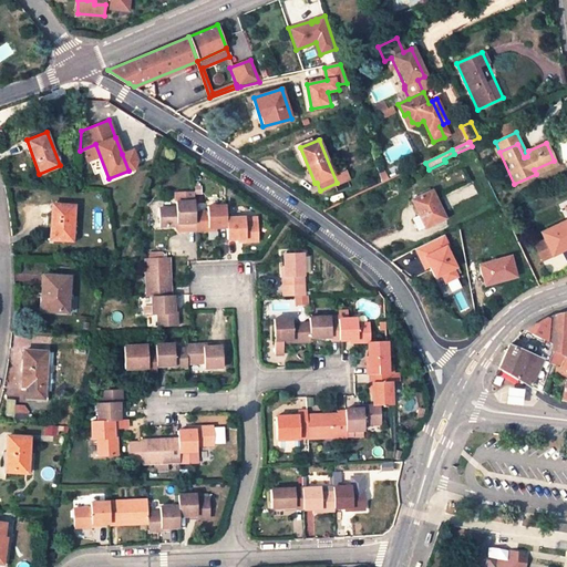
[(132,151),(122,154),(129,171),(134,167),(136,162),(132,151)]
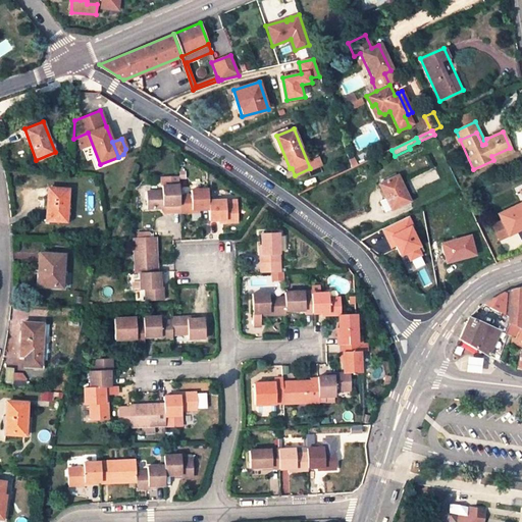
[(491,156),(493,160),(512,151),(510,148),(491,156)]
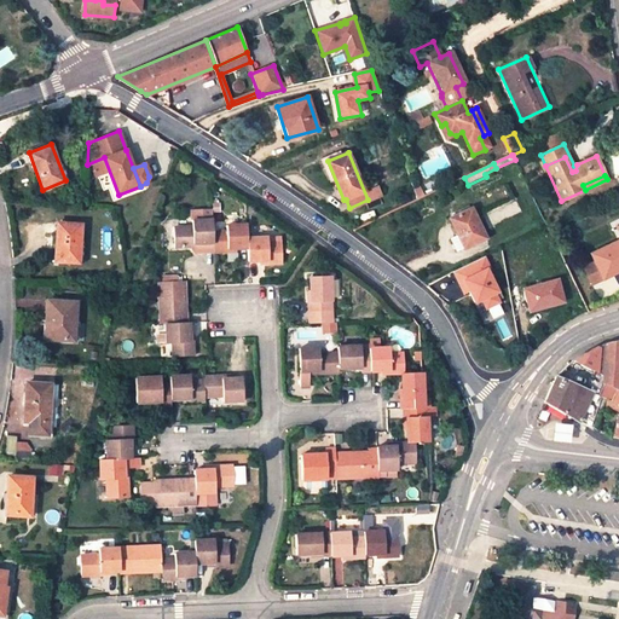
[(210,219),(210,207),(190,208),(190,219),(190,225),(172,226),(172,246),(191,244),(192,242),(212,241),(212,230),(210,219)]
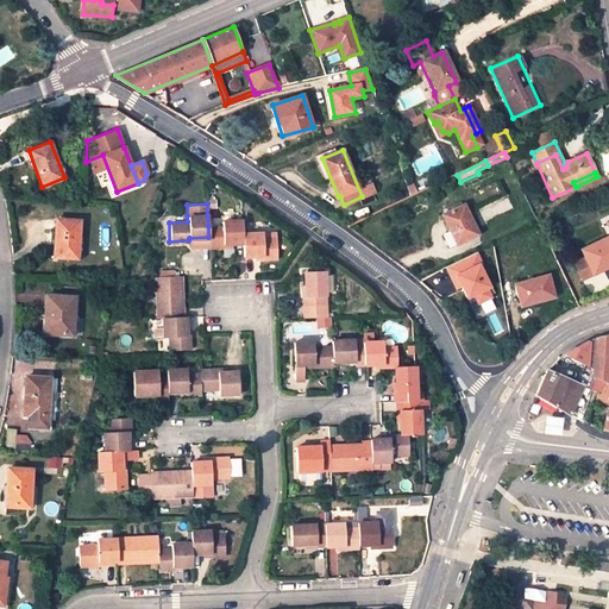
[(479,234),(465,206),(444,215),(459,244),(479,234)]
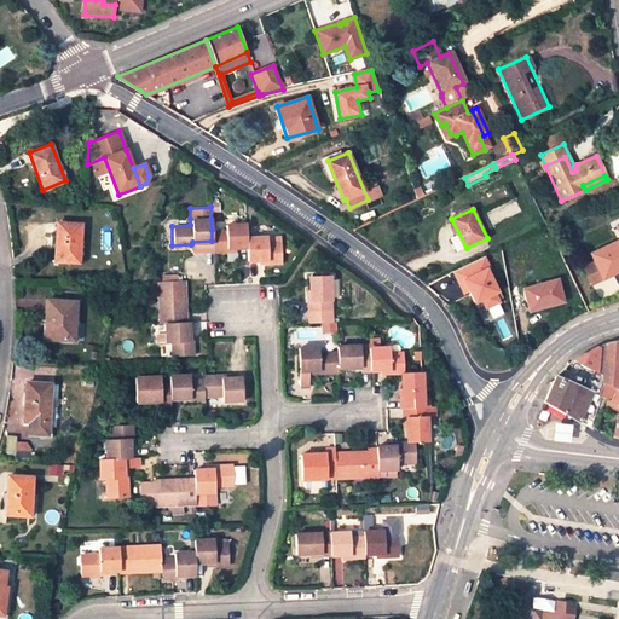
[(79,262),(81,224),(55,223),(53,261),(79,262)]
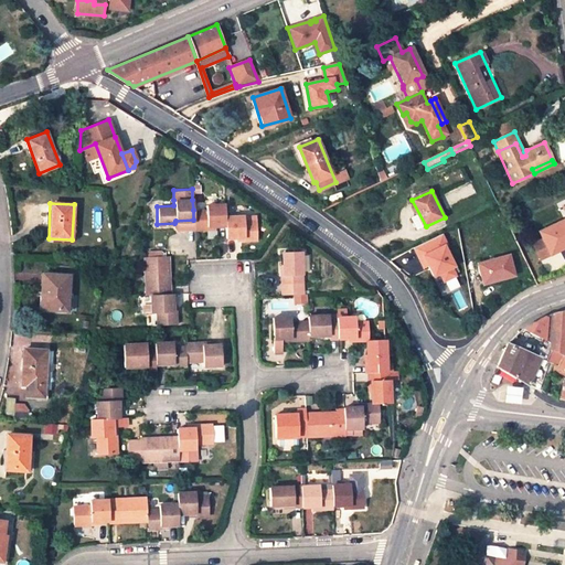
[(208,224),(224,223),(223,215),(223,203),(205,203),(206,210),(193,210),(193,220),(193,227),(208,226),(208,224)]
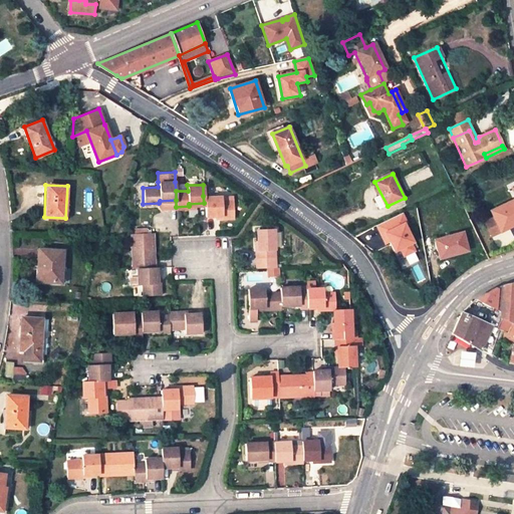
[(465,209),(458,193),(452,196),(459,212),(465,209)]
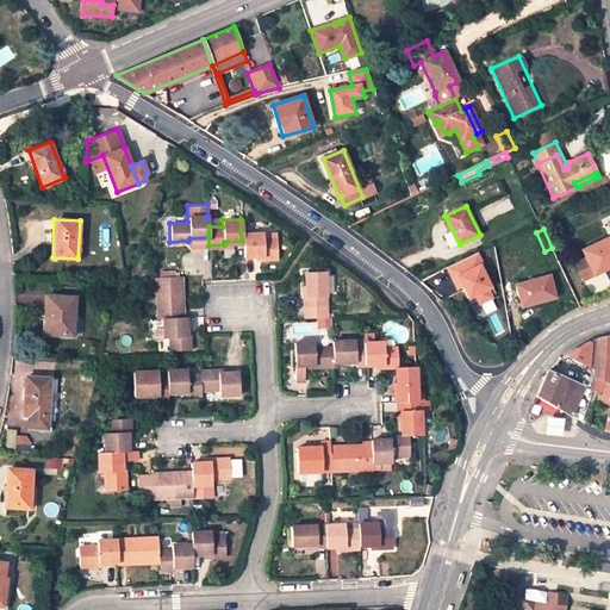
[(587,262),(595,275),(609,266),(609,230),(608,231),(609,235),(582,253),(587,262)]
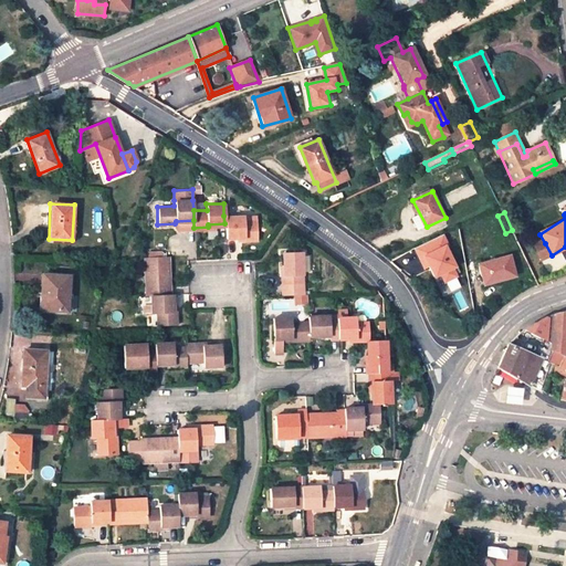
[(241,216),(223,216),(224,223),(224,236),(241,236),(241,238),(260,237),(259,220),(241,220),(241,216)]
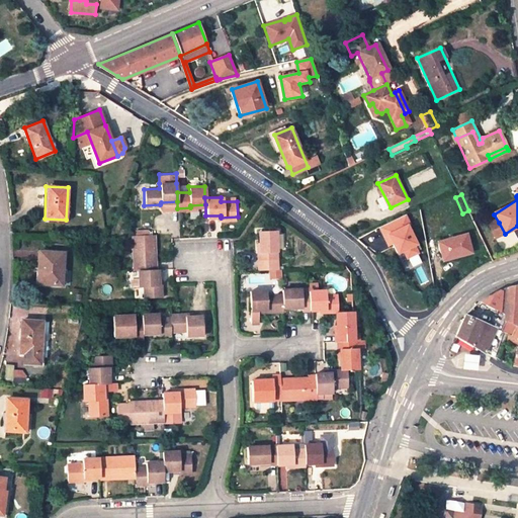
[(415,233),(407,214),(380,228),(389,246),(394,243),(399,254),(404,251),(407,258),(419,253),(415,246),(419,244),(414,234),(415,233)]
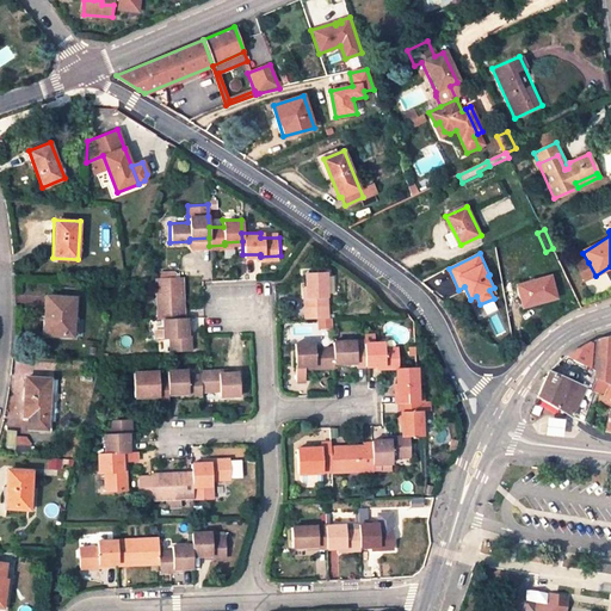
[(596,276),(588,263),(578,269),(585,282),(596,276)]
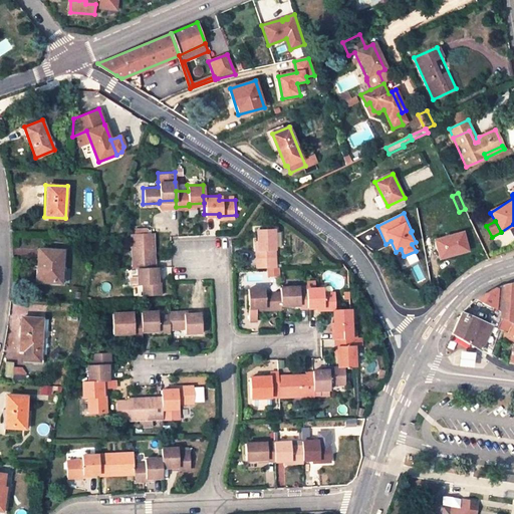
[(272,255),(271,226),(255,226),(256,247),(254,247),(254,256),(255,266),(273,265),(272,255)]
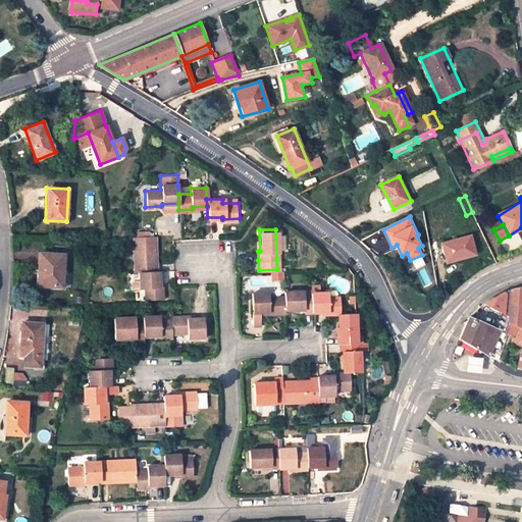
[(475,253),(470,233),(440,242),(447,261),(475,253)]
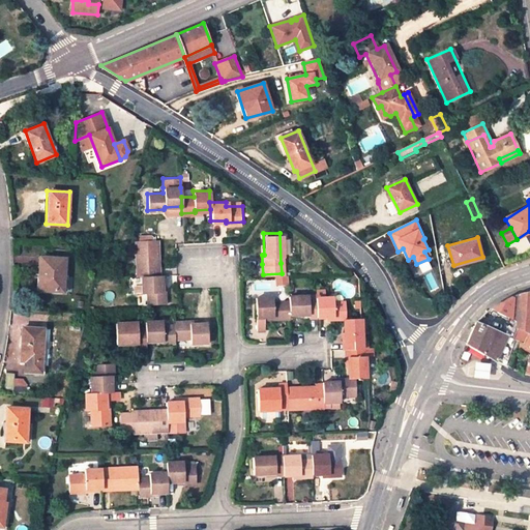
[(140,274),(156,273),(155,238),(134,239),(135,274),(140,274)]
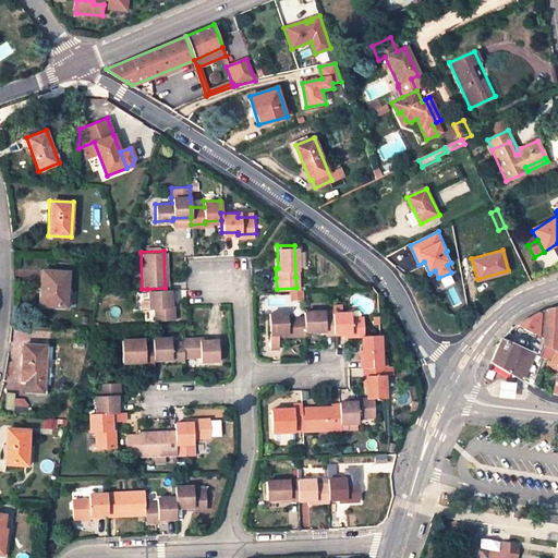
[(68,270),(43,269),(40,303),(65,305),(68,270)]
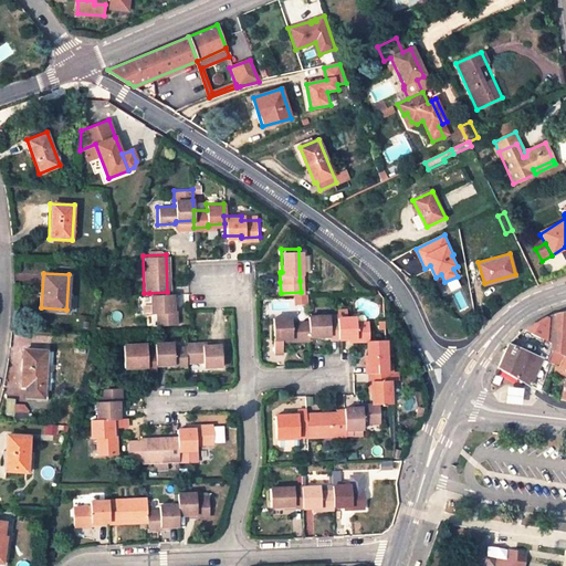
[(170,292),(167,292),(149,293),(150,312),(156,312),(157,329),(175,328),(174,311),(171,311),(170,292)]
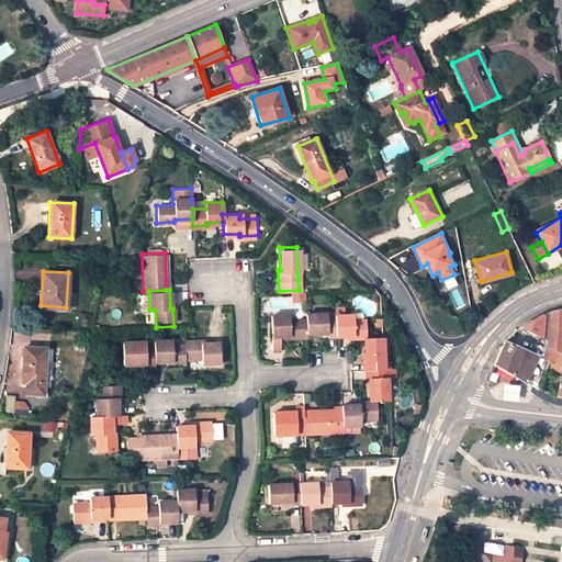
[(544,348),(561,353),(561,348),(561,306),(551,311),(550,311),(547,340),(544,348)]
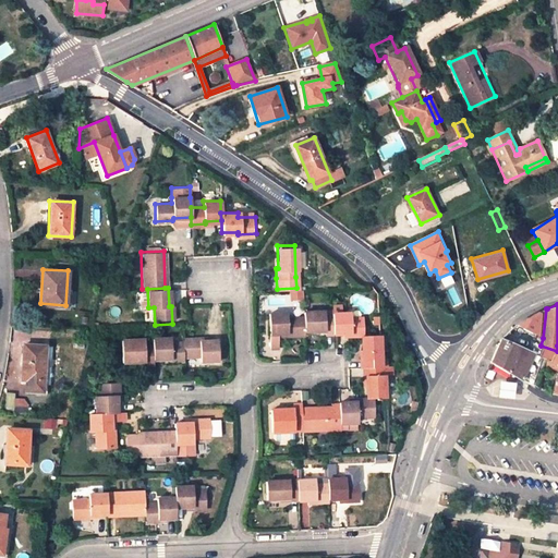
[(302,315),(302,329),(324,329),(324,332),(332,332),(331,312),(323,313),(323,308),(301,308),(302,315)]
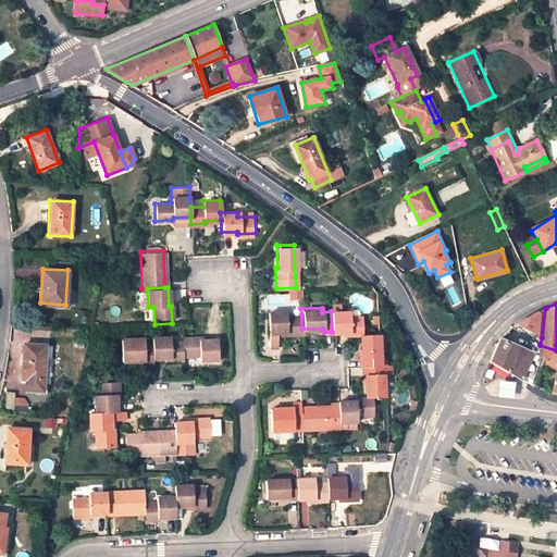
[(516,324),(535,334),(542,337),(545,308),(536,312),(516,324)]
